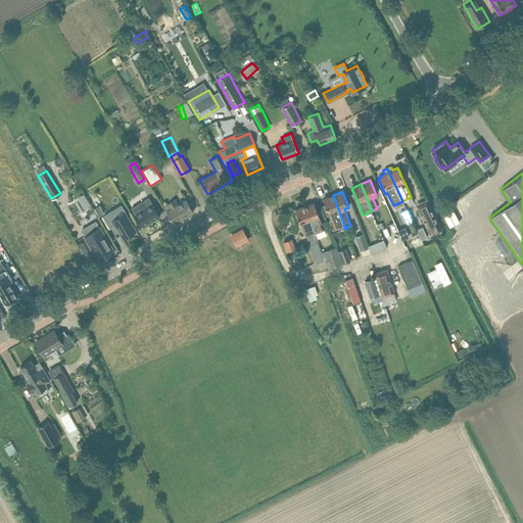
[(337,232),(345,229),(333,195),(323,198),(333,225),(334,225),(337,232)]
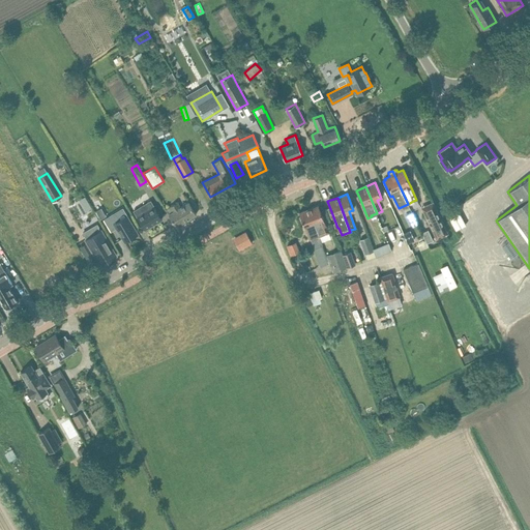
[(137,216),(145,230),(162,219),(153,206),(150,201),(134,210),(137,216)]
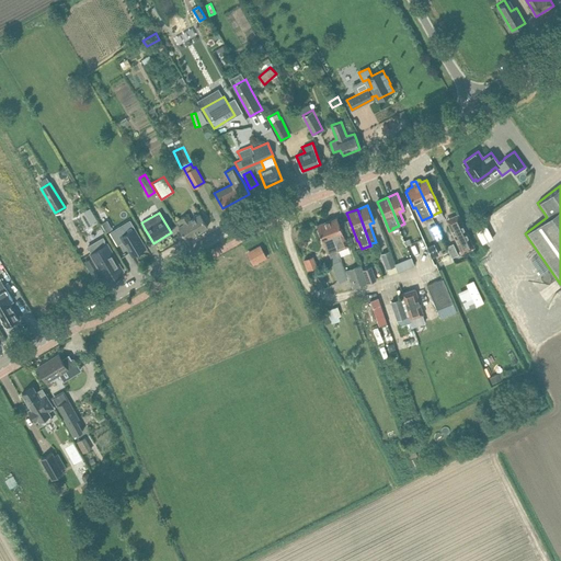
[(174,221),(180,230),(185,240),(207,227),(199,214),(191,219),(187,214),(174,221)]
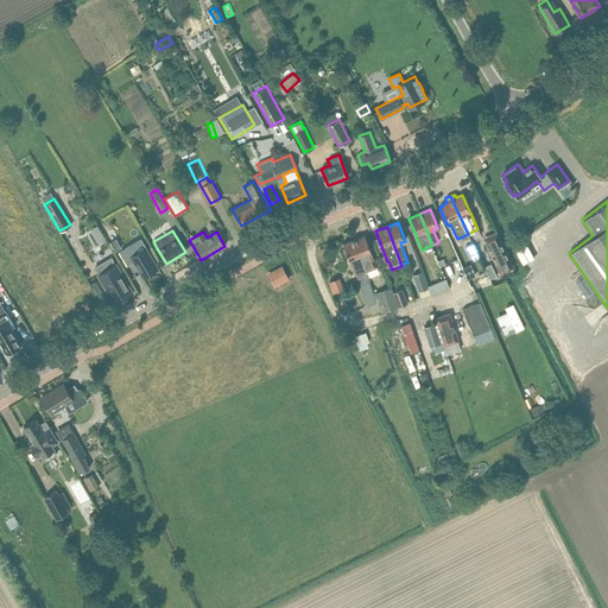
[(496,232),(483,238),(500,273),(513,267),(496,232)]
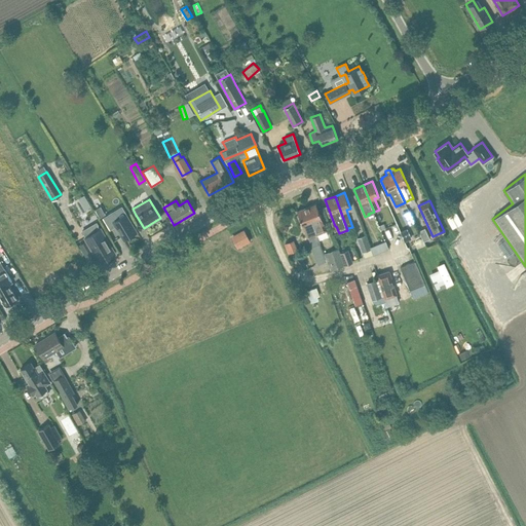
[(315,203),(306,207),(316,234),(322,232),(326,230),(324,226),(322,219),(320,215),(320,213),(315,203)]
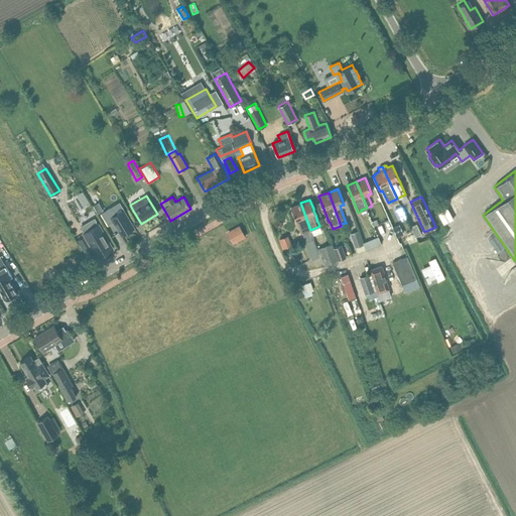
[(300,203),(291,207),(294,216),(297,222),(301,233),(302,233),(305,241),(305,242),(312,239),(314,238),(310,230),(300,203)]
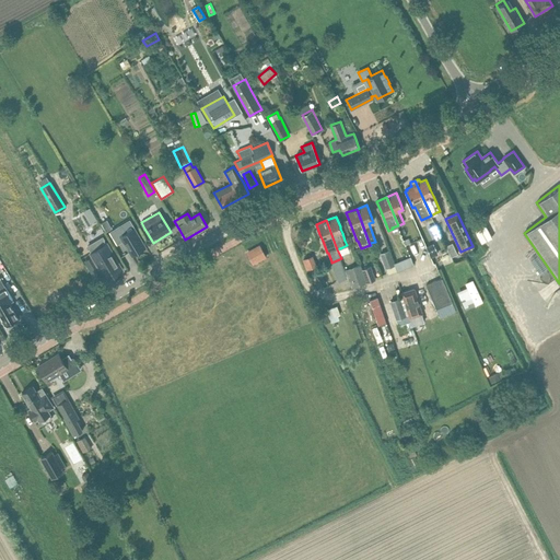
[(429,226),(436,240),(443,236),(436,223),(429,226)]
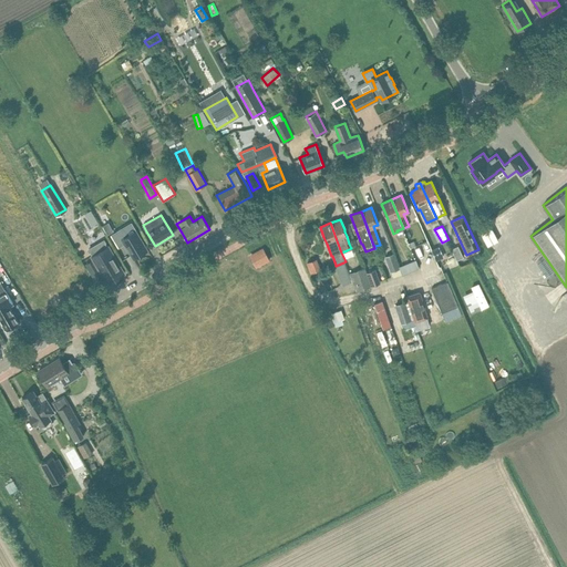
[(124,227),(111,235),(120,247),(124,245),(133,258),(147,250),(135,230),(129,235),(124,227)]
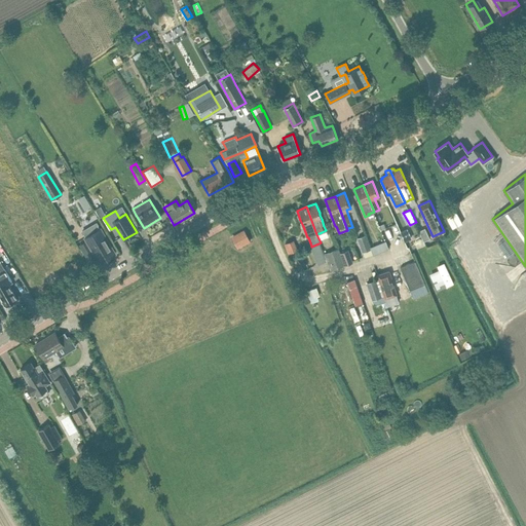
[(100,262),(114,254),(97,223),(82,231),(90,247),(89,248),(92,253),(95,251),(101,261),(100,262)]
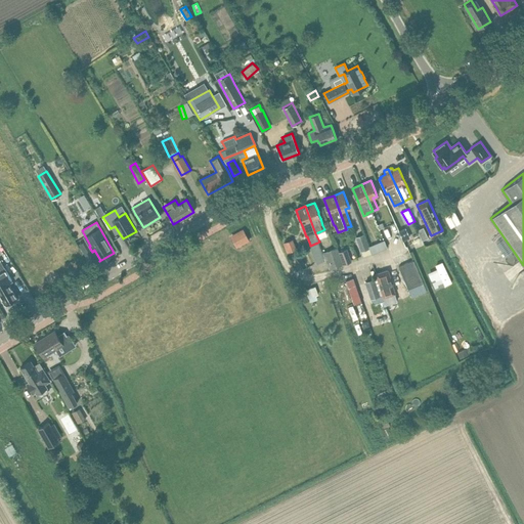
[(429,237),(424,226),(417,229),(422,239),(429,237)]
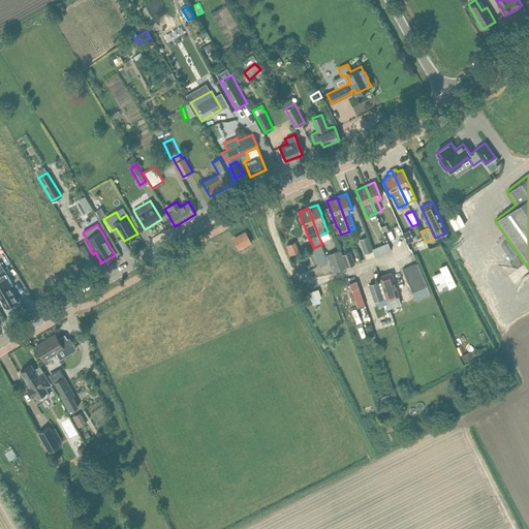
[(246,232),(234,239),(240,249),(251,243),(246,232)]
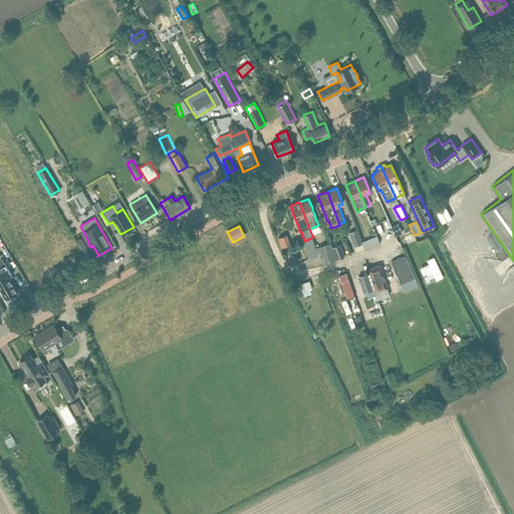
[(351,246),(360,243),(355,230),(347,232),(351,246)]
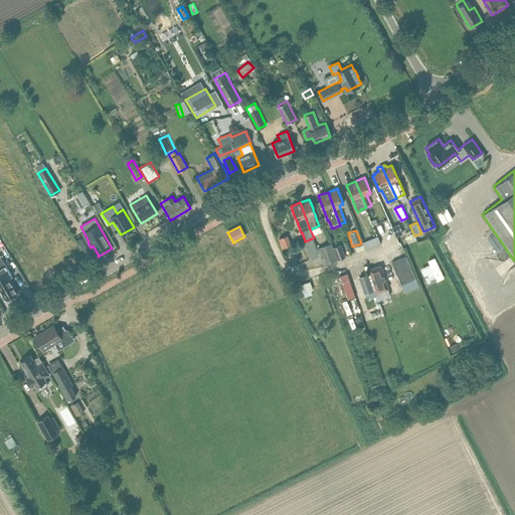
[(368,248),(382,242),(378,234),(364,240),(368,248)]
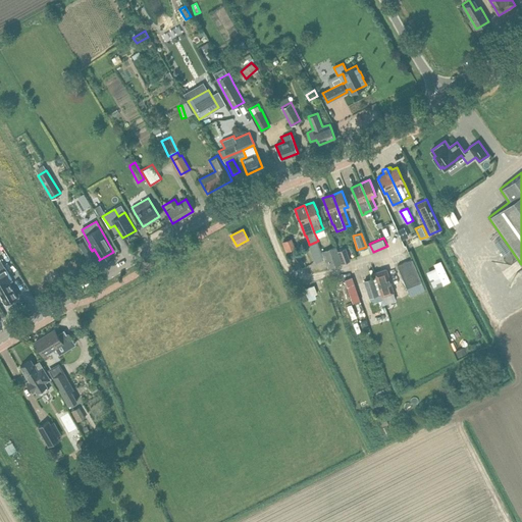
[(291,239),(282,242),(286,251),(295,248),(291,239)]
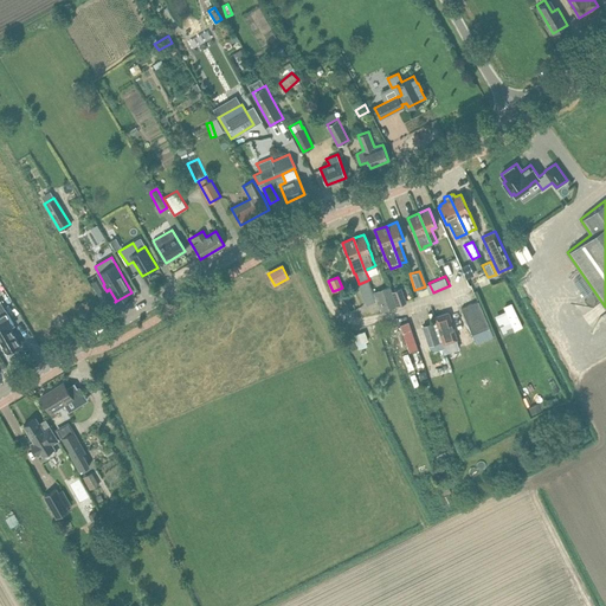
[(101,278),(92,279),(94,294),(103,292),(101,278)]
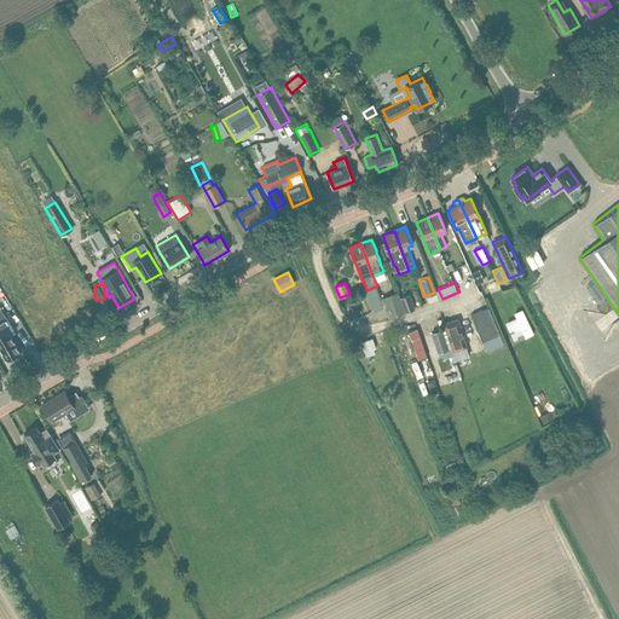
[(366,290),(374,311),(382,307),(375,287),(366,290)]
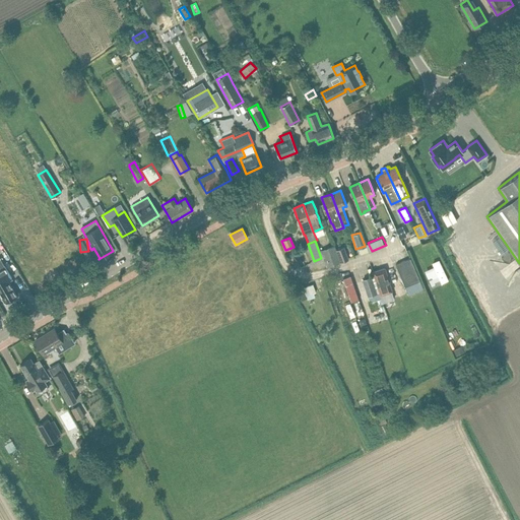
[(328,247),(320,250),(327,266),(340,261),(336,250),(334,245),(328,247)]
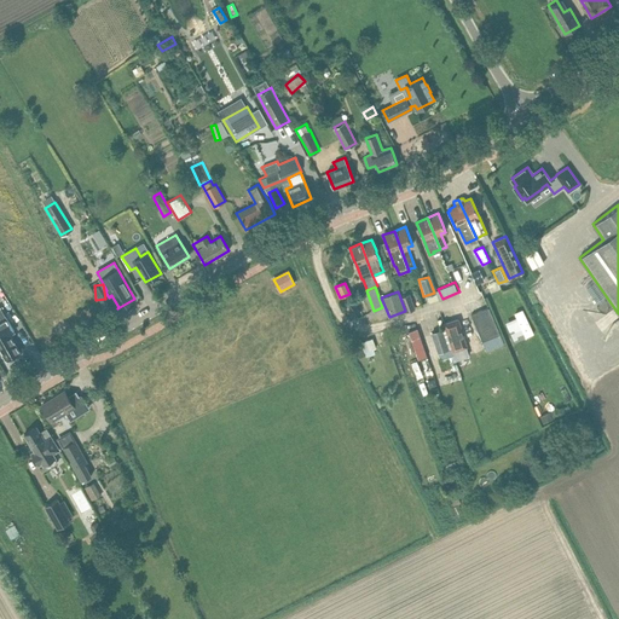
[(439,291),(427,296),(429,302),(440,298),(439,291)]
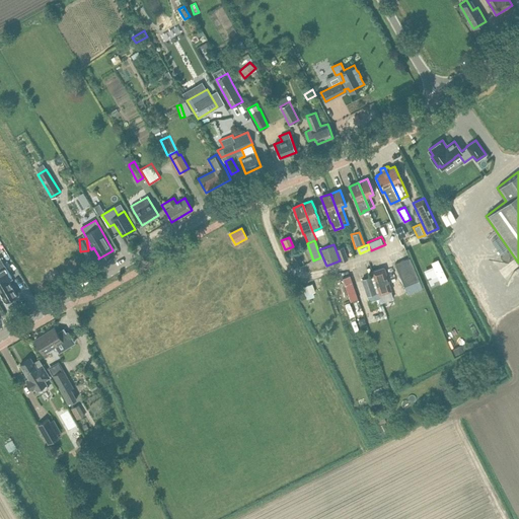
[(343,246),(336,249),(340,261),(340,262),(348,258),(343,246)]
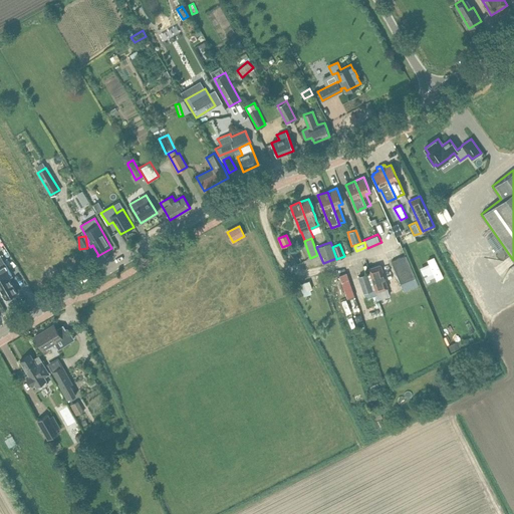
[(4,250),(0,251),(0,253),(4,261),(9,258),(4,250)]
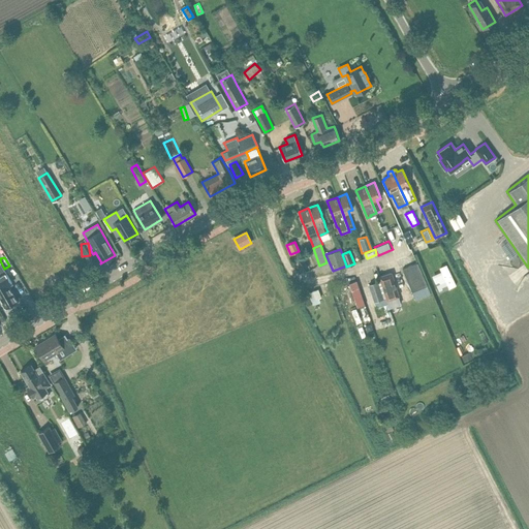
[(417,262),(402,270),(412,292),(427,286),(417,262)]
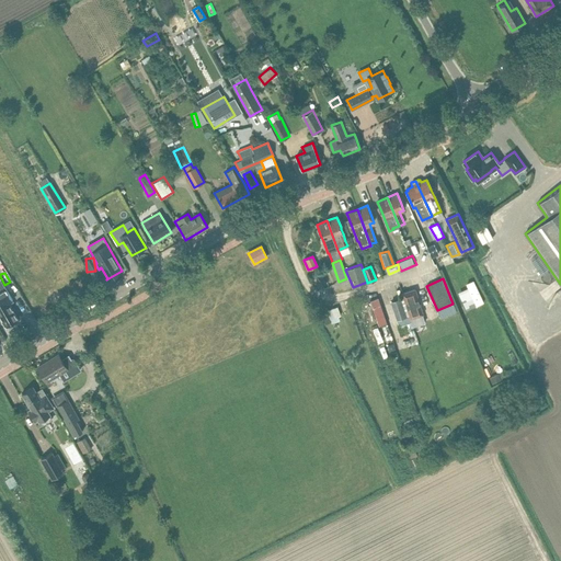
[(0,316),(7,327),(18,319),(9,304),(13,300),(6,288),(0,290),(0,316)]
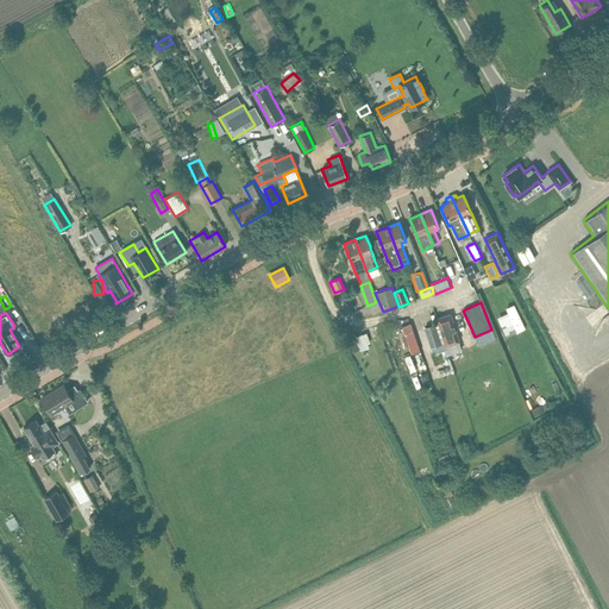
[(451,314),(437,318),(438,322),(445,343),(445,344),(459,340),(451,314)]
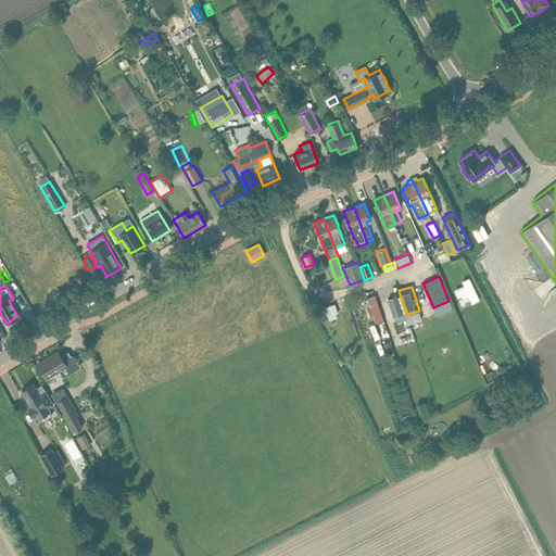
[(383,319),(375,294),(367,298),(376,323),(383,319)]
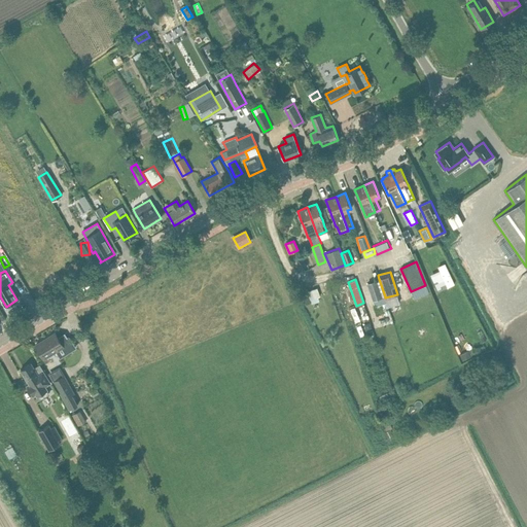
[(379,279),(367,283),(374,301),(385,296),(379,279)]
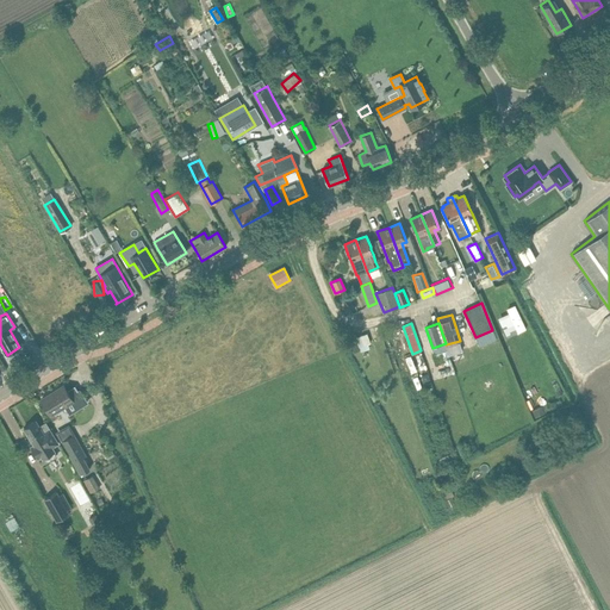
[(405,356),(396,359),(403,378),(411,375),(405,356)]
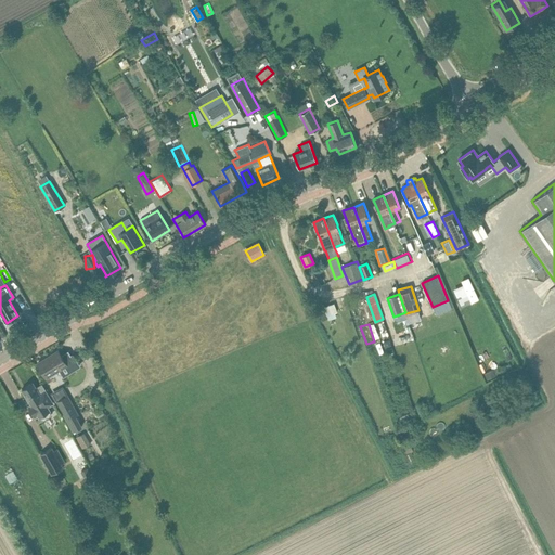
[(57,350),(37,363),(46,377),(65,365),(68,372),(79,365),(72,355),(71,356),(67,351),(61,356),(57,350)]
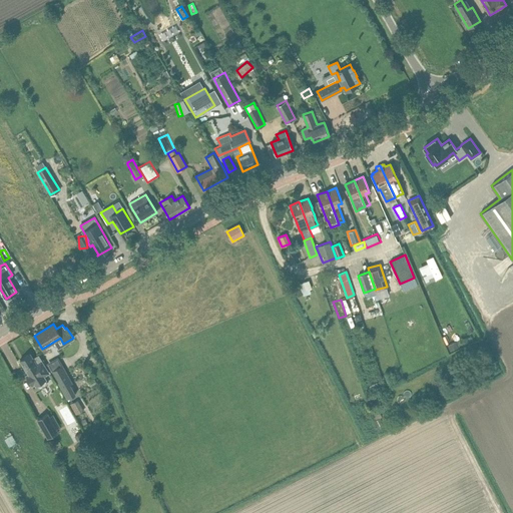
[(38,355),(33,359),(30,354),(20,360),(28,374),(25,376),(32,386),(34,384),(36,386),(37,385),(39,389),(47,383),(45,380),(46,379),(44,376),(49,373),(38,355)]
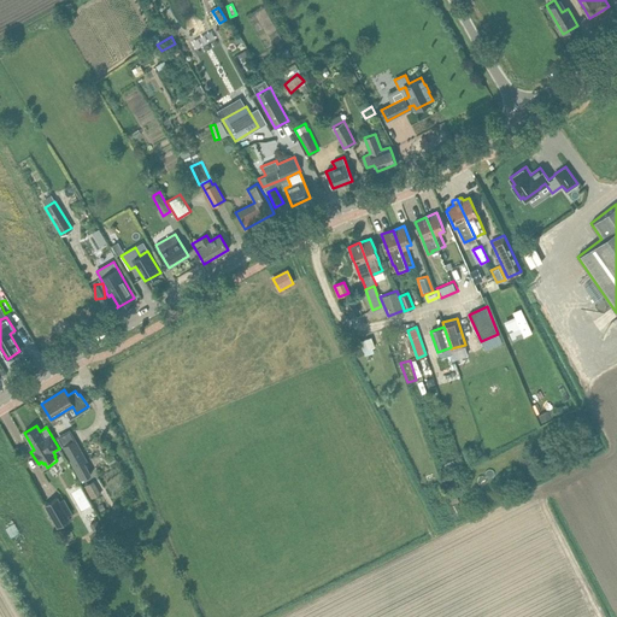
[(75,440),(63,446),(81,480),(90,475),(77,450),(80,448),(75,440)]
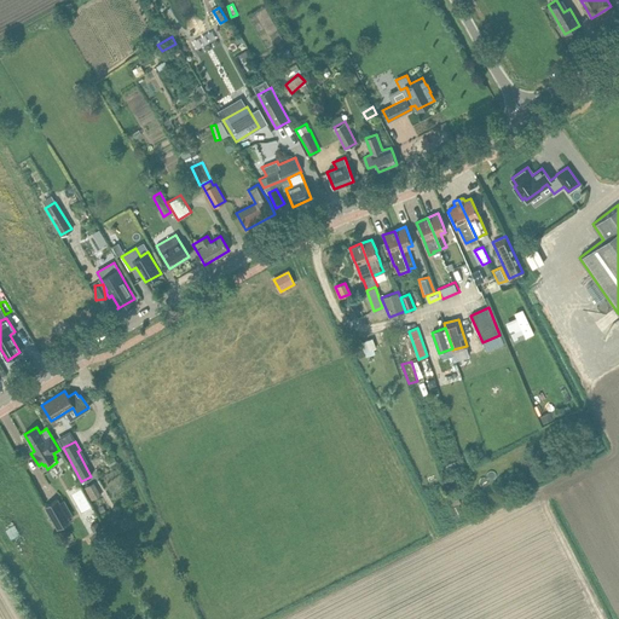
[(93,482),(85,487),(91,501),(100,497),(93,482)]
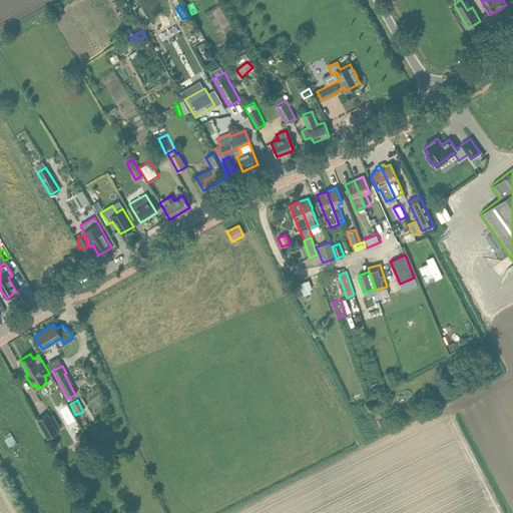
[(57,433),(46,414),(37,419),(47,438),(57,433)]
